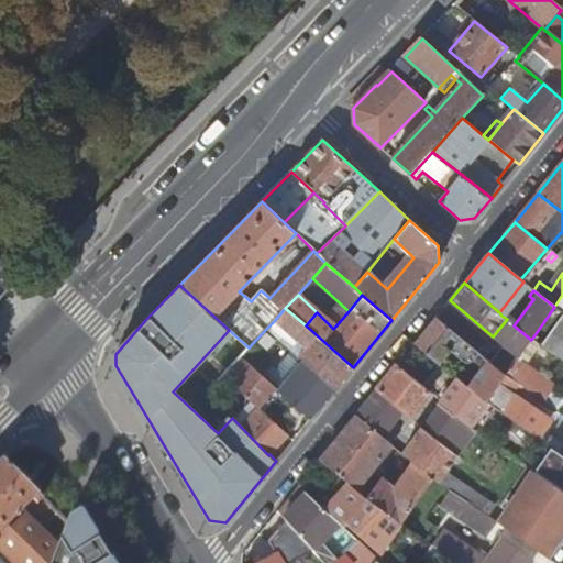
[(445,307),(435,318),(460,339),(470,346),(477,353),(487,343),(445,307)]
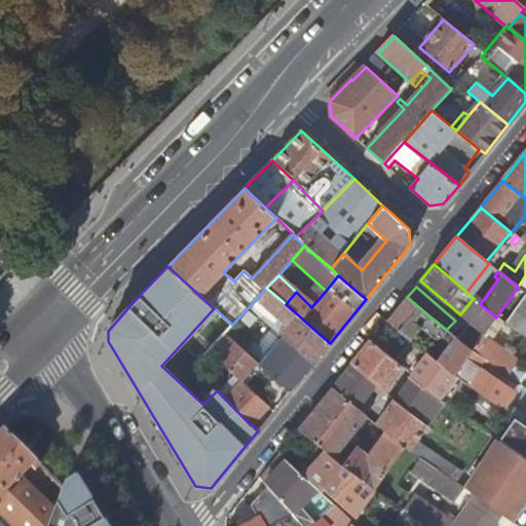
[(525,292),(518,287),(496,317),(524,337),(525,337),(525,292)]
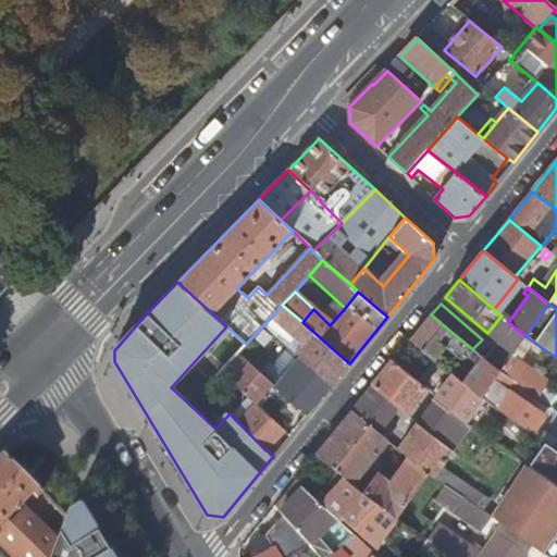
[(331,385),(349,363),(302,322),(282,305),(272,317),(304,344),(295,354),(297,356),(331,385)]
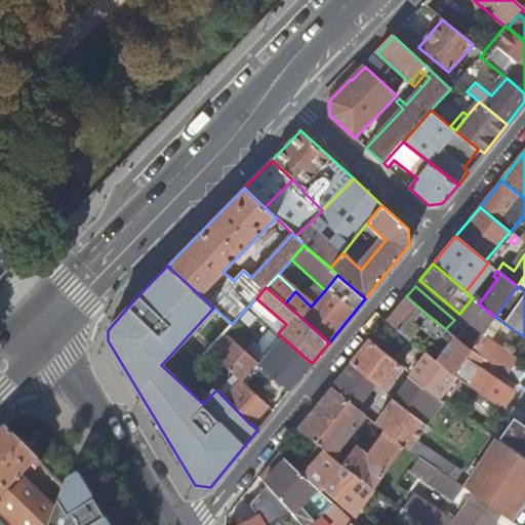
[(406,296),(388,320),(410,339),(429,316),(406,296)]
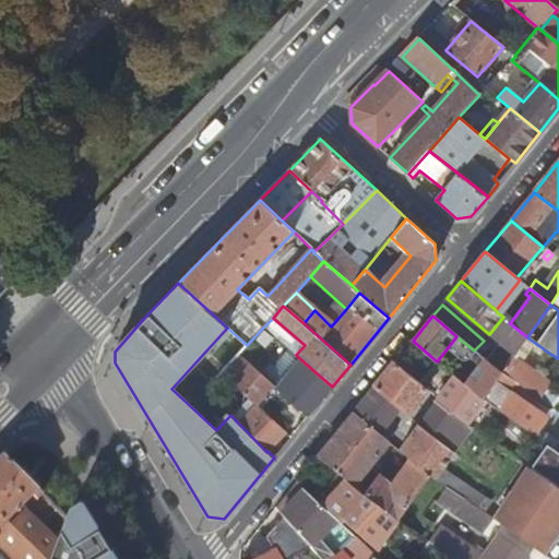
[(487,361),(502,373),(516,383),(526,369),(512,359),(527,337),(510,323),(503,317),(489,334),(500,344),(487,361)]
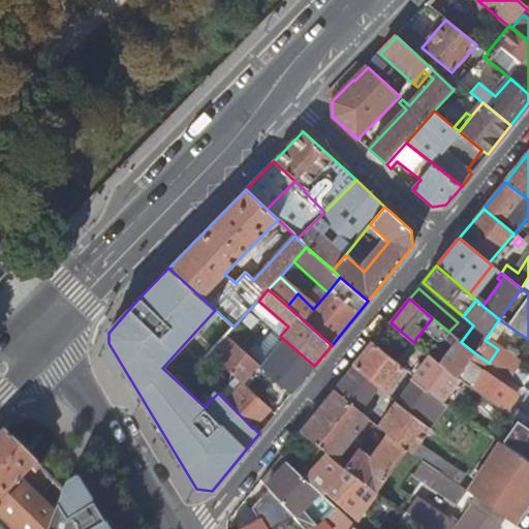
[(273,329),(280,336),(288,327),(258,301),(250,309),(273,329)]
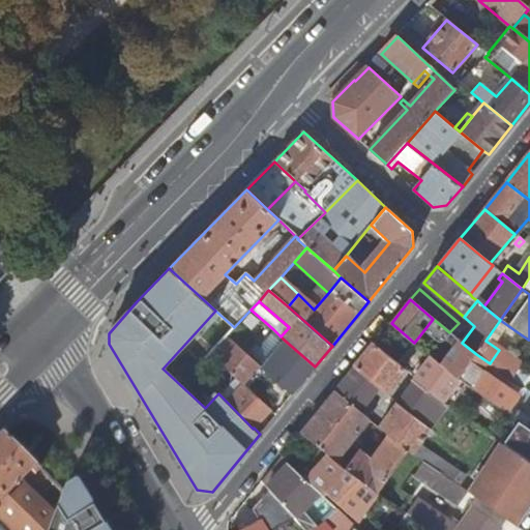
[(293,394),(315,366),(283,339),(281,336),(273,329),(249,357),(260,365),(293,394)]
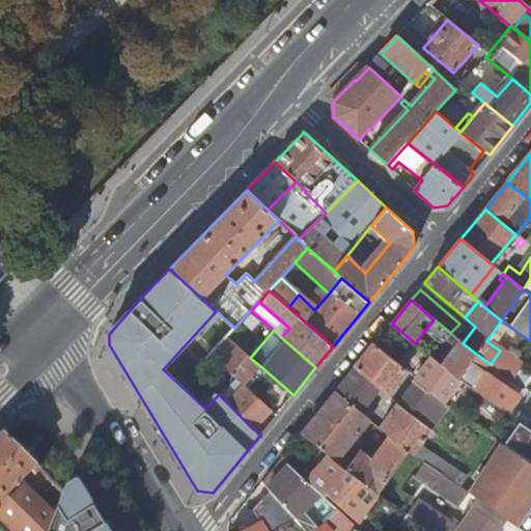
[(244,385),(260,366),(250,358),(227,337),(211,356),(236,379),(244,385)]
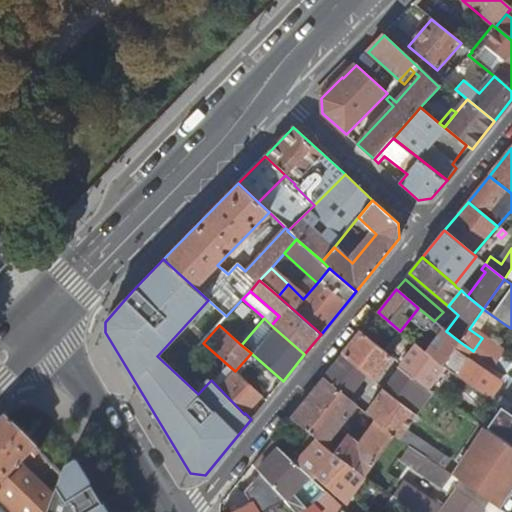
[(423,337),(417,345),(442,367),(460,342),(446,331),(442,328),(431,344),(423,337)]
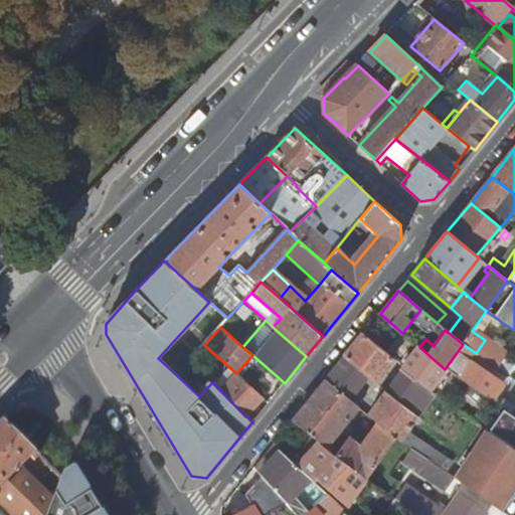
[(364,334),(326,380),(357,406),(367,392),(360,386),(368,376),(375,381),(394,359),(364,334)]
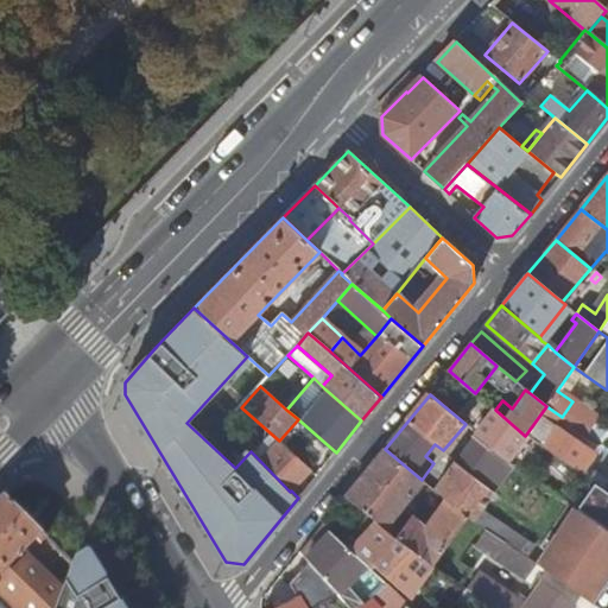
[(546,406),(525,436),(533,441),(582,475),(590,463),(595,456),(556,428),(562,418),(562,417),(546,406)]
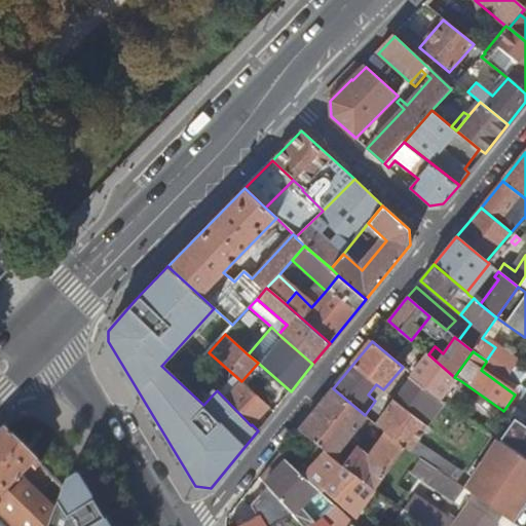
[(428,354),(412,375),(440,399),(454,377),(428,354)]
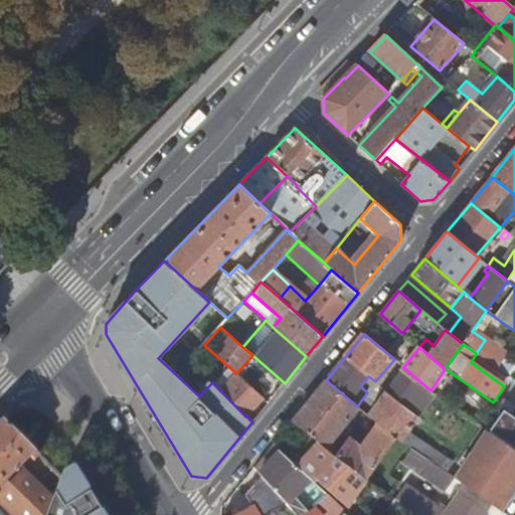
[(246,415),(263,398),(236,373),(229,367),(214,384),(245,416),(246,415)]
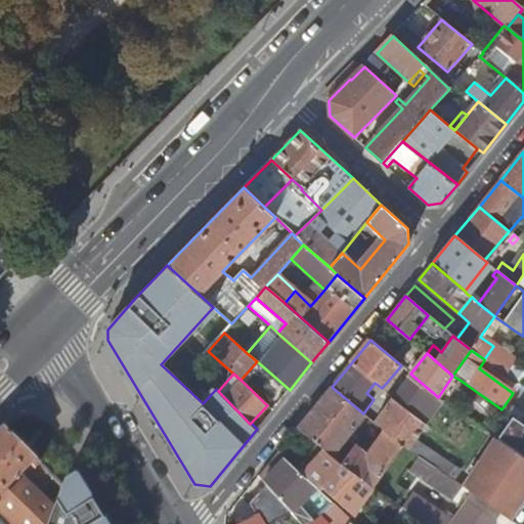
[(374,422),(385,431),(403,446),(407,449),(413,440),(444,401),(438,397),(410,374),(396,393),(388,387),(385,391),(392,397),(374,422)]
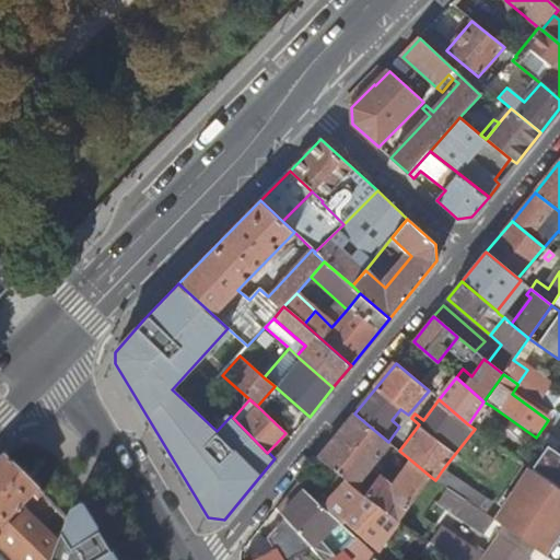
[(354,413),(319,456),(339,473),(346,479),(354,486),(389,443),(388,442),(354,413)]
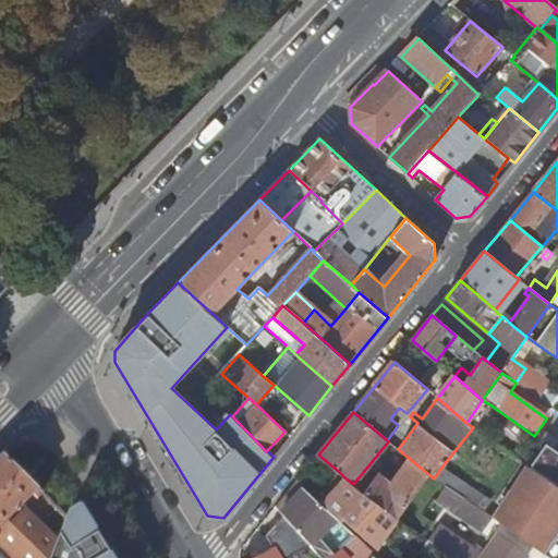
[(557,436),(542,425),(534,436),(553,449),(557,452),(557,436)]
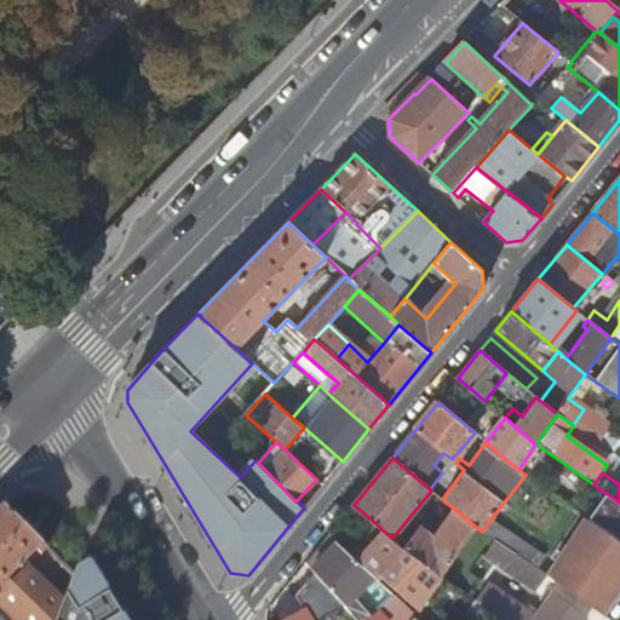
[(619,503),(614,499),(596,523),(619,540),(619,503)]
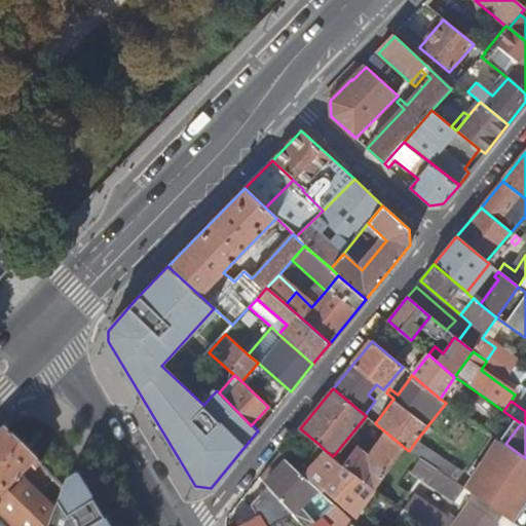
[(0,512),(13,525),(48,525),(54,510),(22,478),(32,467),(35,471),(41,465),(6,430),(0,437),(0,512)]
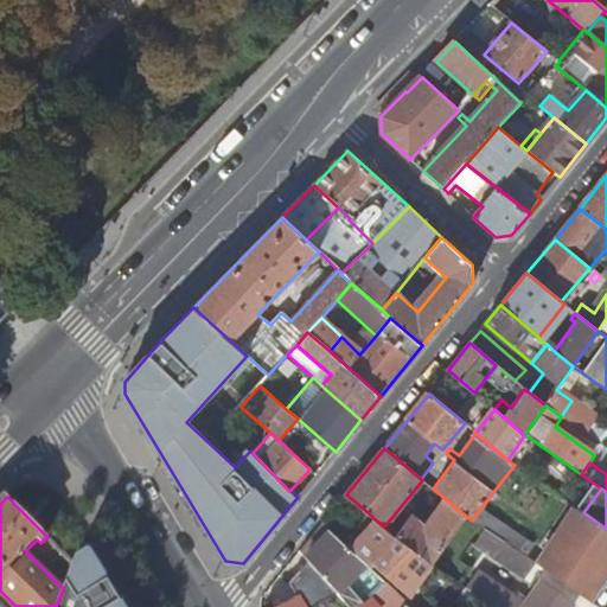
[(397,537),(432,567),(455,532),(467,517),(446,499),(422,529),(409,519),(395,536),(397,537)]
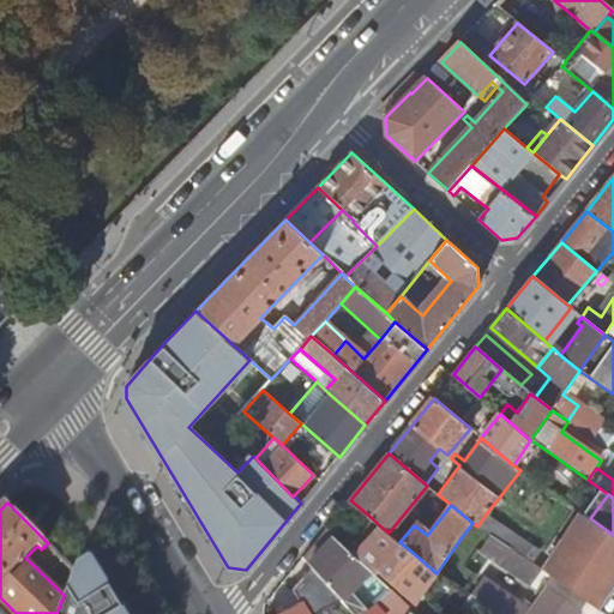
[(547,575),(597,609),(613,585),(613,573),(607,570),(613,559),(613,535),(590,518),(584,515),(547,575)]
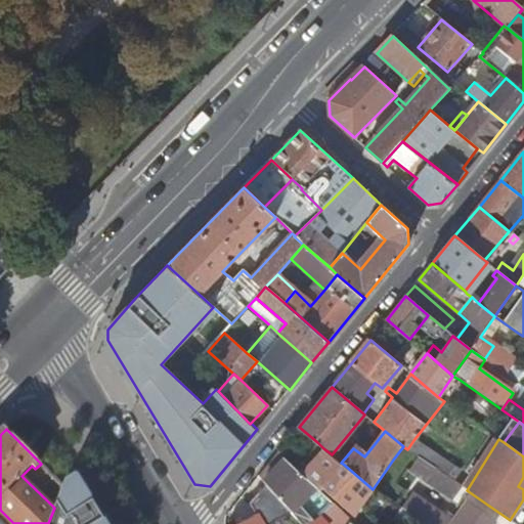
[(317,442),(296,468),(303,474),(323,448),(317,442)]
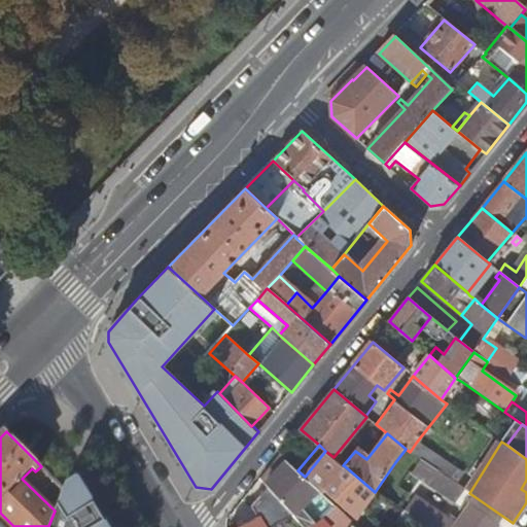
[(406,449),(395,462),(408,470),(417,457),(410,452),(406,449)]
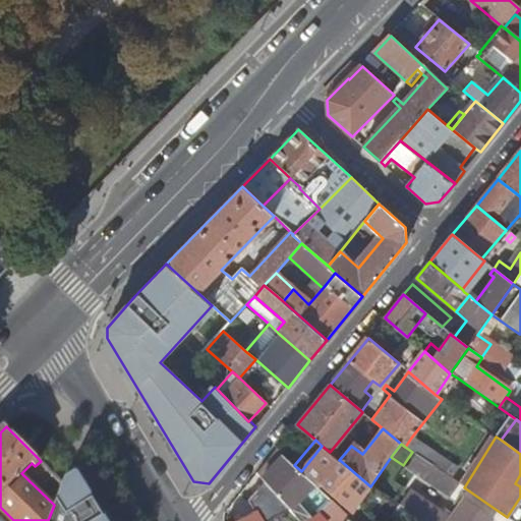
[(322,446),(301,471),(310,480),(317,486),(321,483),(341,461),(339,460),(330,452),(322,446)]
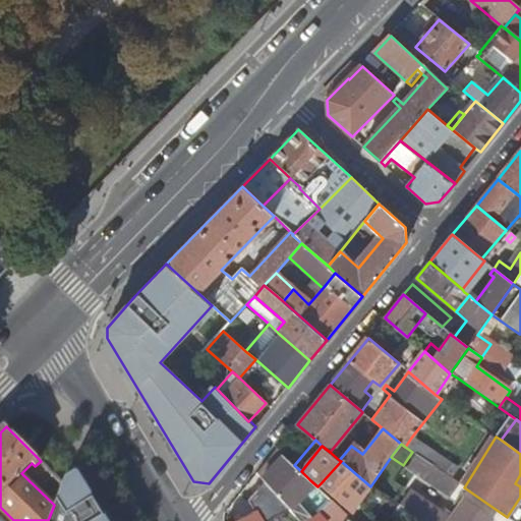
[(277,449),(256,473),(262,478),(282,454),(277,449)]
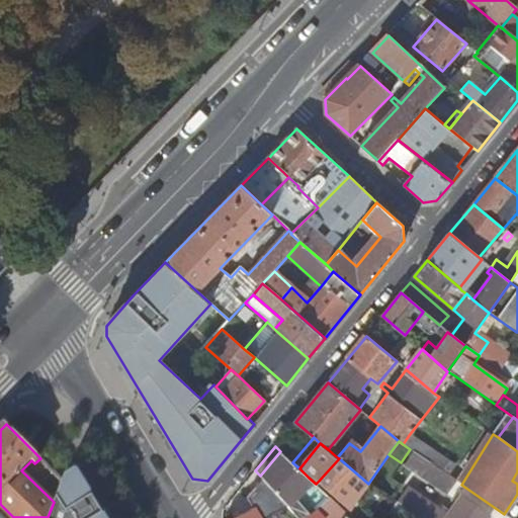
[(410,449),(401,462),(448,496),(457,482),(410,449)]
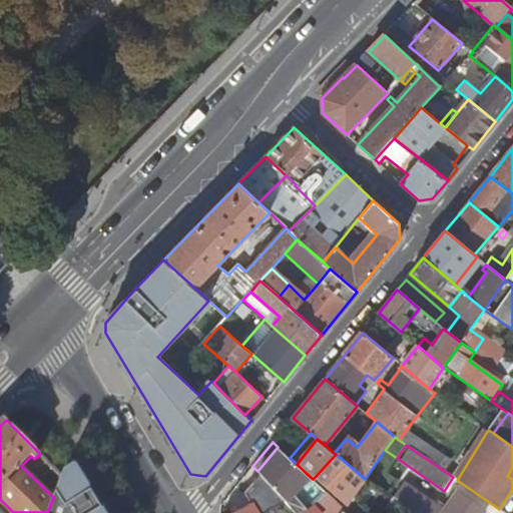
[(278,447),(258,471),(278,493),(283,499),(306,473),(297,464),(290,458),(278,447)]
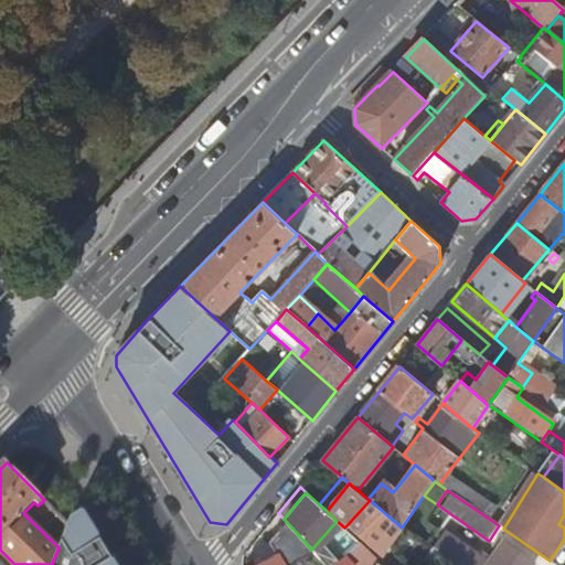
[(377,562),(382,564),(397,564),(402,560),(391,552),(393,548),(388,546),(402,528),(370,500),(348,524),(374,546),(370,552),(380,560),(377,562)]
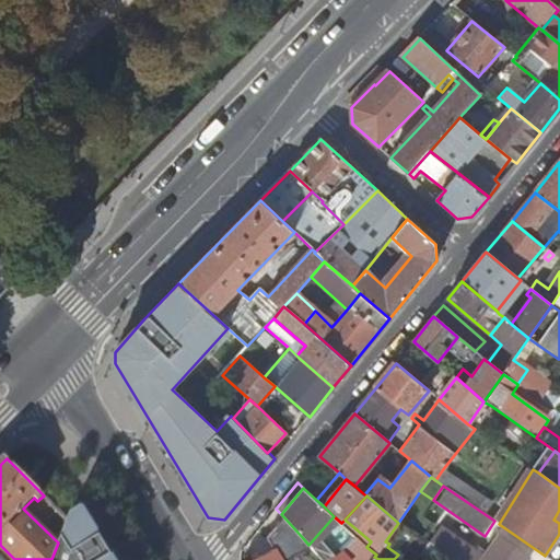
[(118,559),(83,499),(67,509),(68,518),(58,543),(51,559),(118,559)]
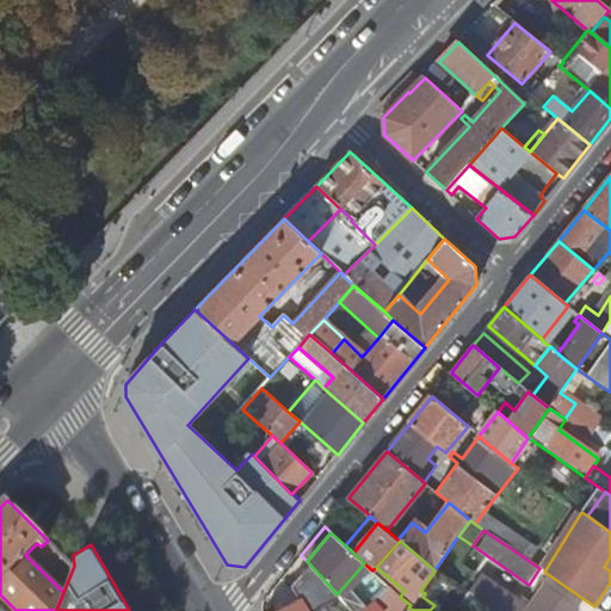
[(406,610),(408,608),(411,605),(400,597),(375,573),(372,571),(364,563),(337,594),(341,600),(351,610),(406,610)]
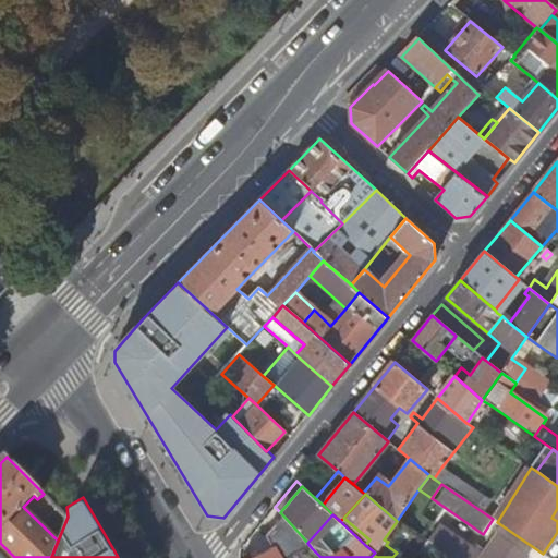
[(397,521),(384,540),(388,542),(401,523),(397,521)]
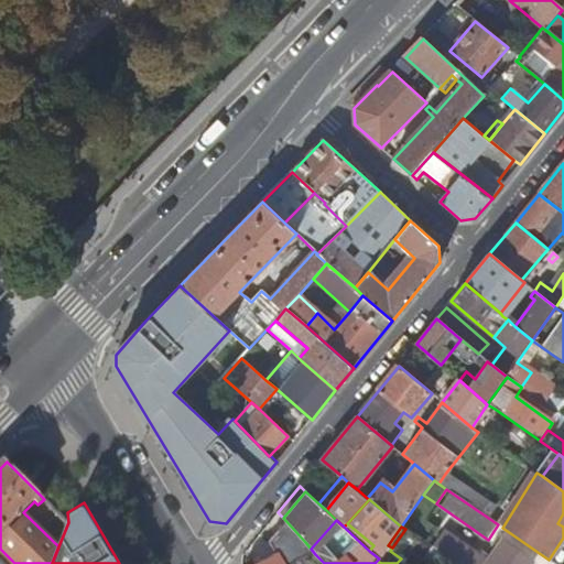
[(443,555),(456,563),(533,563),(501,541),(485,563),(478,563),(458,549),(454,554),(447,550),(443,555)]
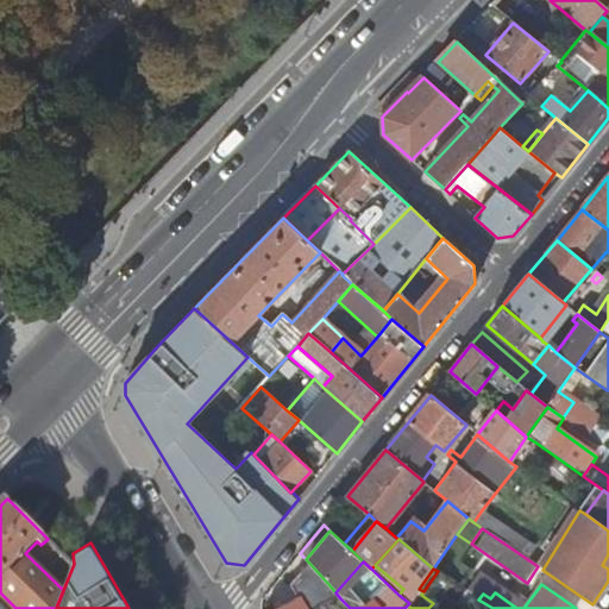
[(276,608),(307,608),(300,596),(276,608)]
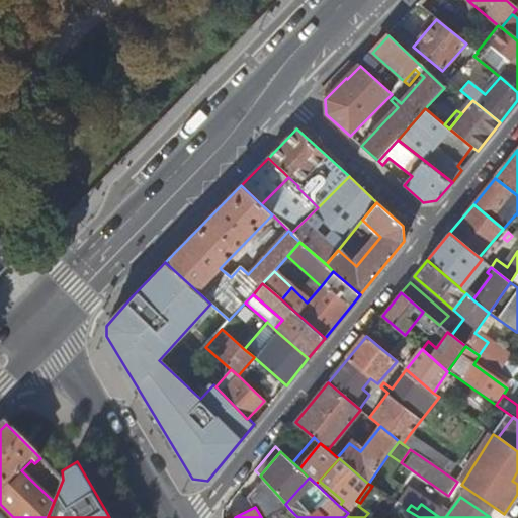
[(297,517),(289,509),(273,517),(297,517)]
